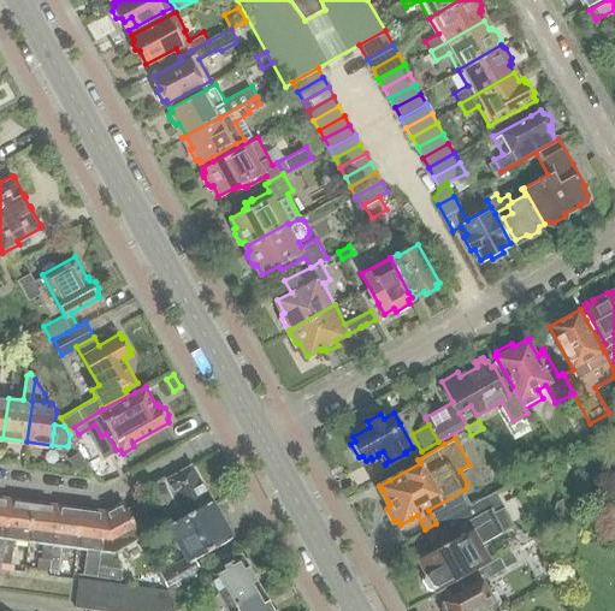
[(78,450),(71,455),(78,467),(86,462),(78,450)]
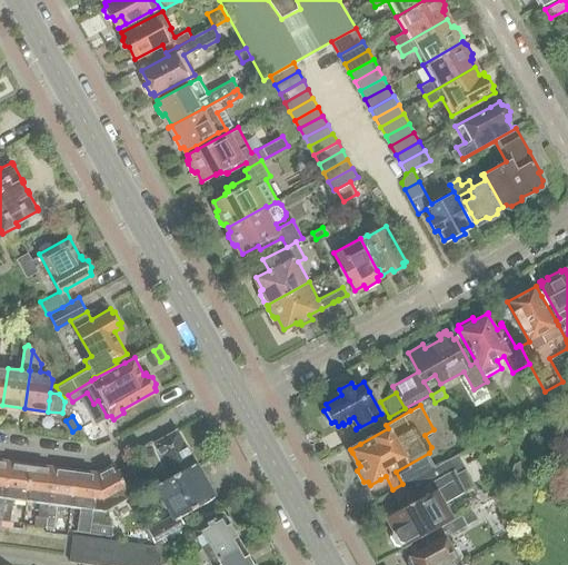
[(162,482),(197,463),(177,427),(153,440),(152,438),(138,446),(148,464),(147,465),(152,477),(158,474),(162,482)]
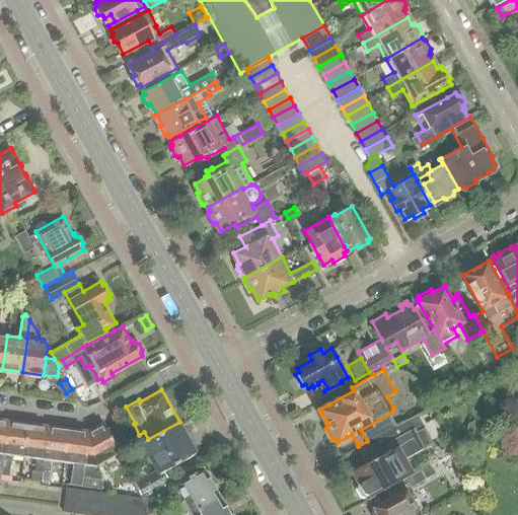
[(461,389),(452,394),(455,401),(464,396),(461,389)]
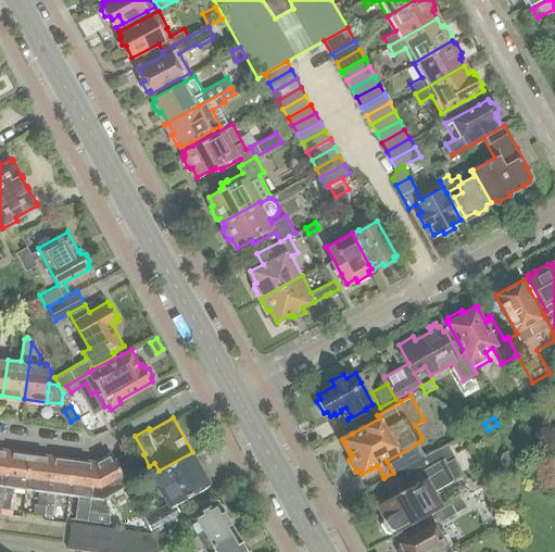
[(396,493),(378,503),(383,514),(385,514),(386,517),(383,518),(382,522),(387,529),(391,530),(393,529),(394,532),(412,523),(444,505),(436,490),(465,474),(448,442),(393,473),(383,478),(388,476),(393,486),(389,488),(389,489),(392,487),(396,493)]
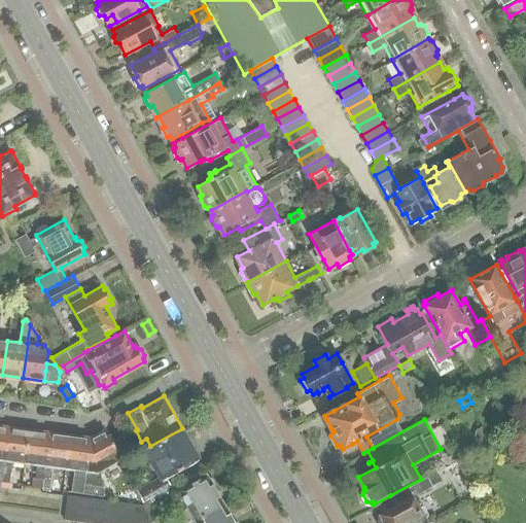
[(0,479),(2,480),(8,426),(1,425),(0,423),(0,479)]
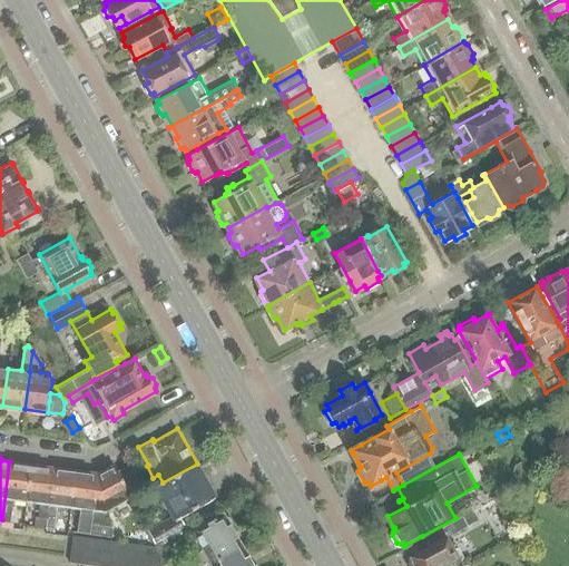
[(13,499),(27,501),(31,465),(28,464),(26,461),(20,461),(17,462),(9,461),(2,519),(11,520),(11,513),(13,499)]
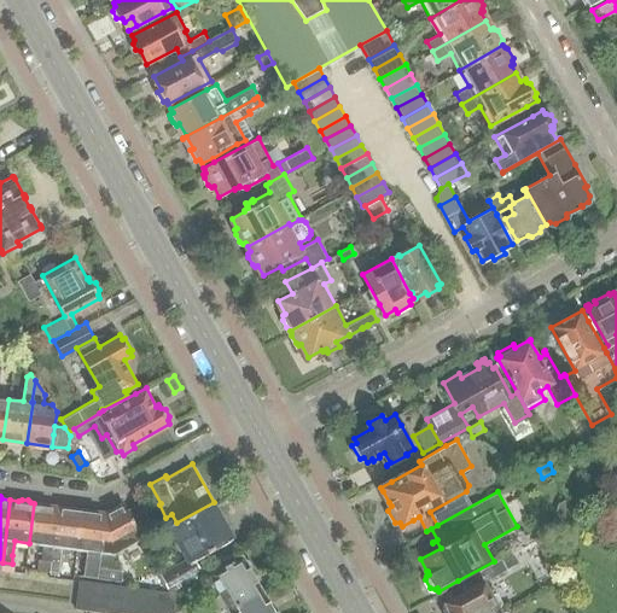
[(133,519),(143,537),(158,529),(149,511),(143,501),(128,508),(133,519)]
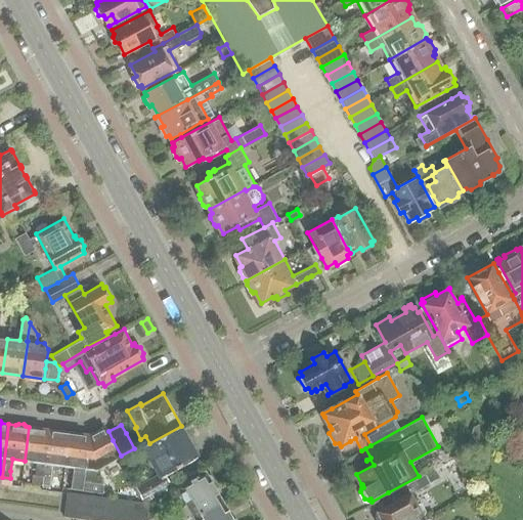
[(29,427),(25,461),(37,462),(35,473),(43,474),(49,429),(42,428),(40,426),(35,426),(32,427),(29,427)]
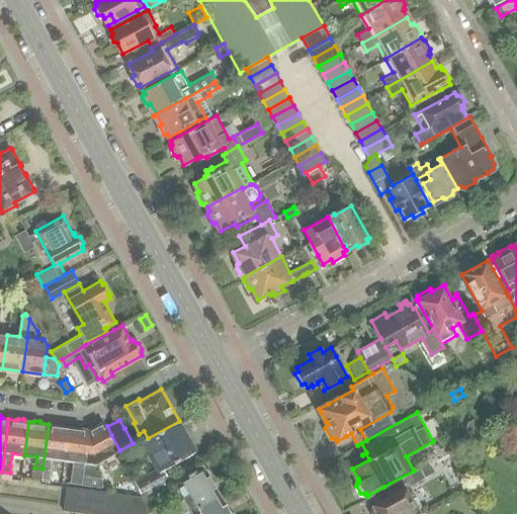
[(183,430),(179,421),(148,438),(141,442),(155,467),(134,479),(141,491),(148,487),(151,494),(172,482),(168,476),(164,468),(195,451),(187,436),(185,438),(181,431),(183,430)]
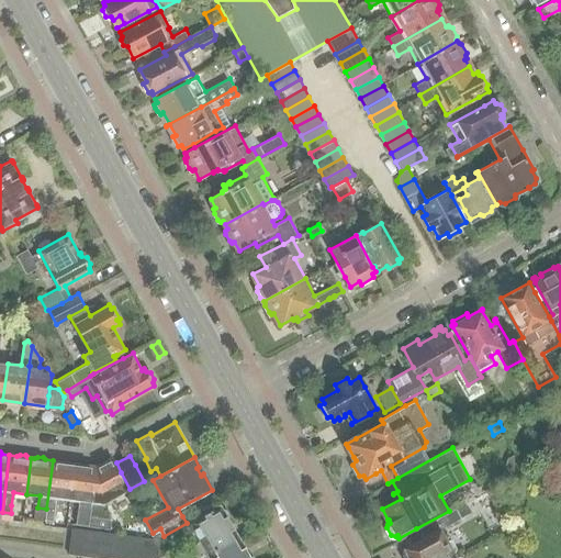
[(91,502),(89,524),(111,526),(110,513),(107,502),(130,489),(121,472),(116,462),(113,458),(112,459),(109,458),(103,460),(102,464),(97,467),(96,466),(91,502)]
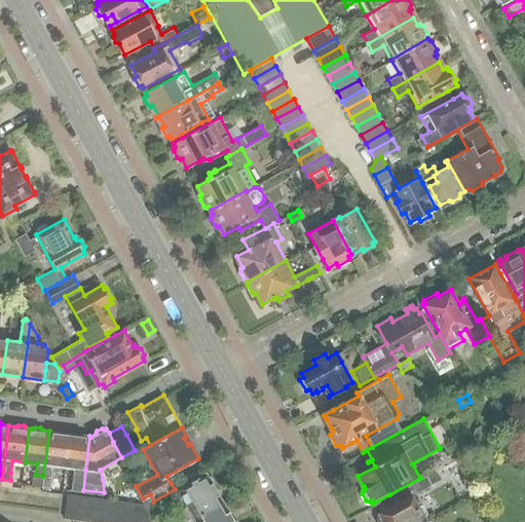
[(49,431),(42,485),(50,486),(51,478),(53,465),(66,468),(70,434),(67,434),(65,431),(59,431),(57,432),(49,431)]
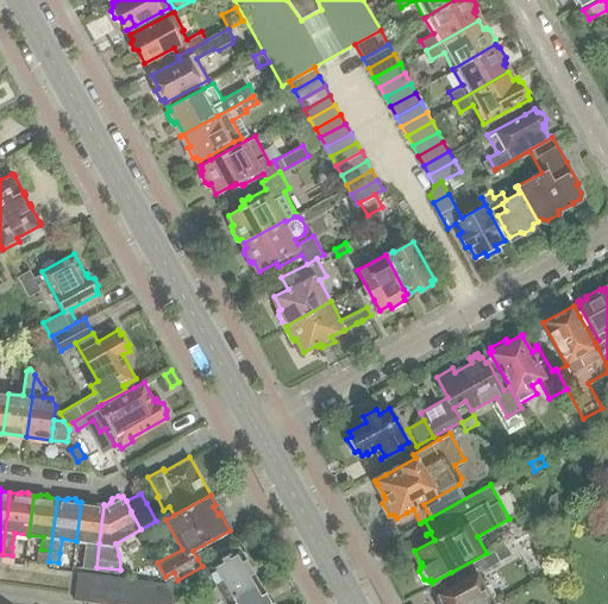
[(81,502),(76,541),(87,542),(83,565),(96,567),(99,543),(104,504),(96,504),(94,502),(88,501),(85,502),(81,502)]
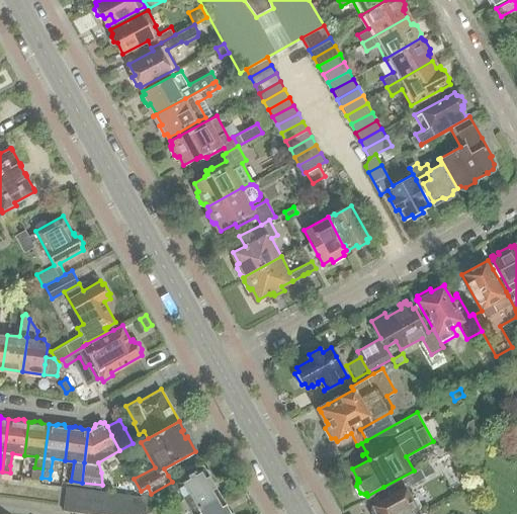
[(429,462),(421,467),(425,476),(434,470),(429,462)]
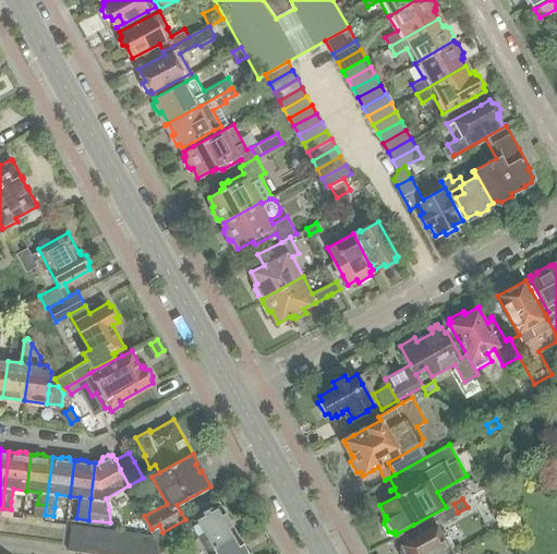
[(209,506),(189,517),(198,534),(183,549),(186,553),(201,553),(238,533),(227,515),(228,512),(225,505),(221,505),(219,501),(209,506)]
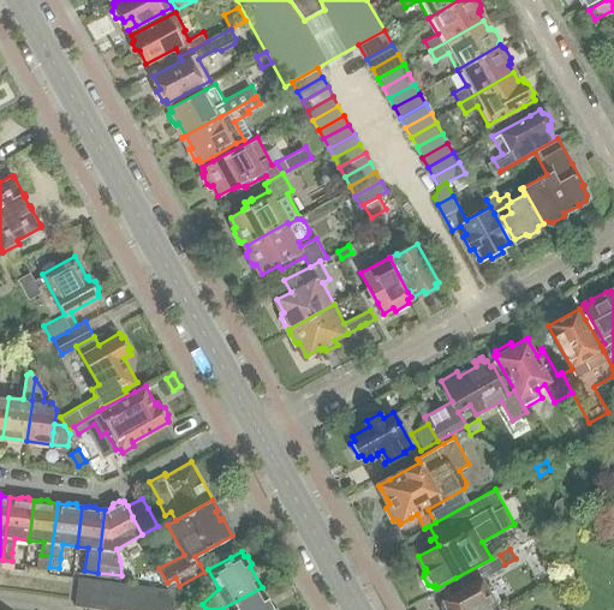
[(37,564),(49,567),(51,556),(41,555),(39,554),(37,564)]
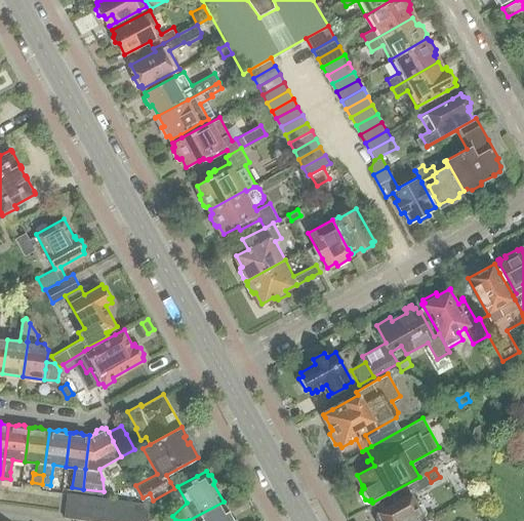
[(385,508),(377,512),(381,520),(415,520),(426,516),(425,515),(427,511),(422,505),(418,503),(412,492),(411,492),(409,489),(414,487),(416,490),(431,482),(427,474),(419,477),(389,493),(389,494),(390,497),(389,498),(389,497),(381,502),(378,504),(378,505),(383,503),(385,508)]
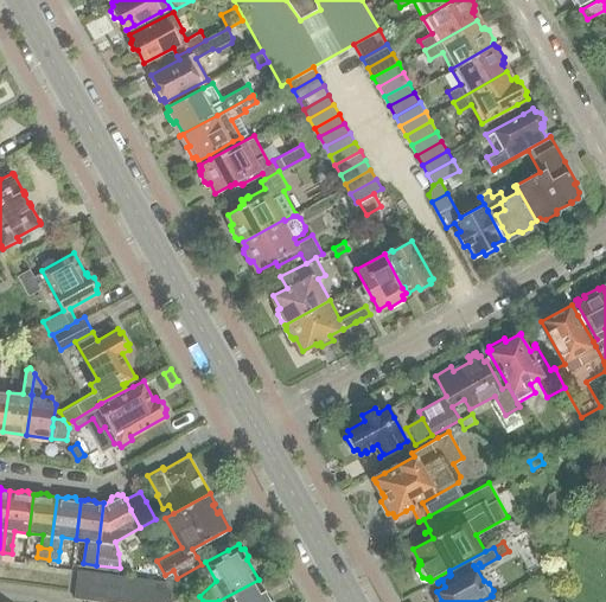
[(88,597),(90,597),(94,570),(78,568),(75,596),(77,596),(77,595),(88,596),(88,597)]
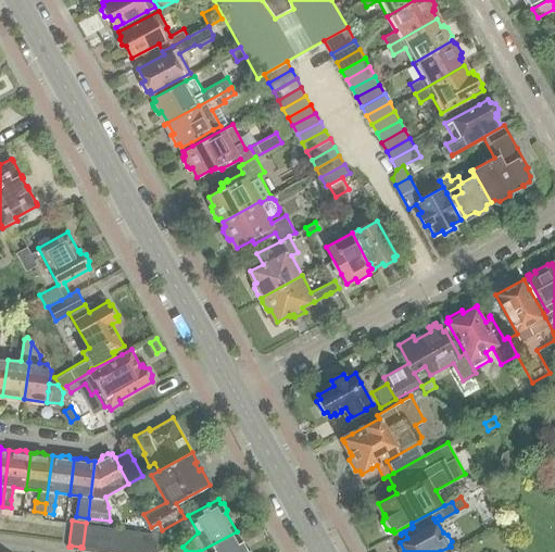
[(93,550),(96,550),(99,524),(86,523),(83,548),(84,548),(93,549),(93,550)]
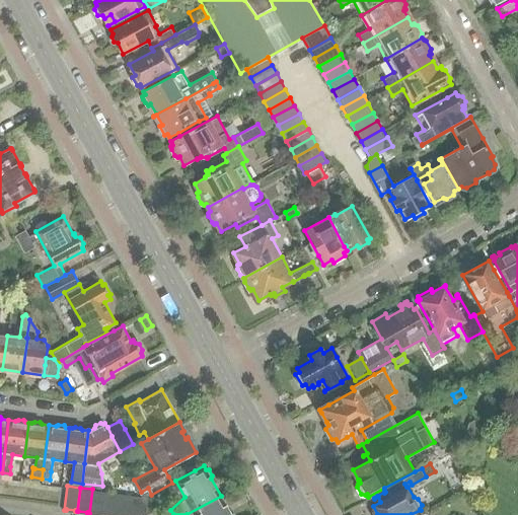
[(104,491),(92,489),(89,513),(90,513),(90,512),(99,513),(99,514),(101,514),(104,491)]
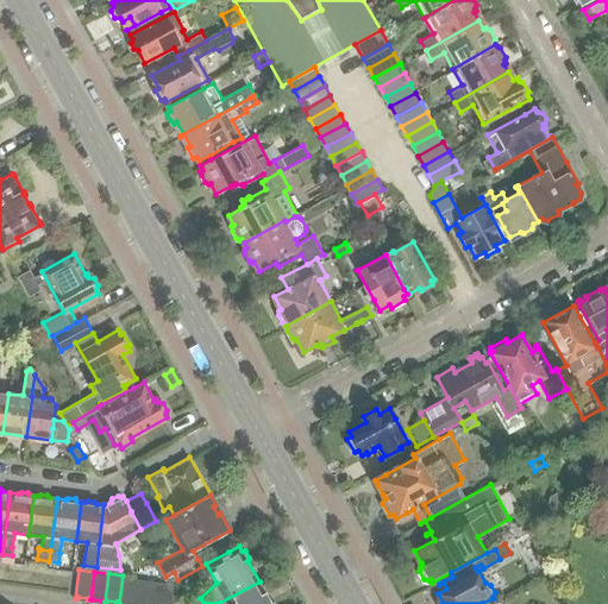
[(131,603),(133,603),(137,577),(123,576),(119,603),(120,603),(131,603)]
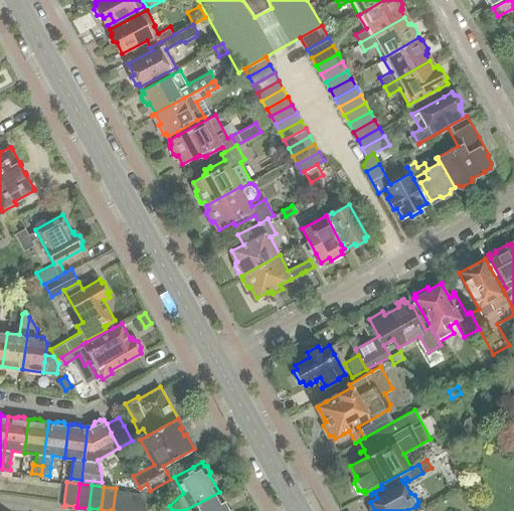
[(125,510),(128,490),(116,488),(113,510),(125,510)]
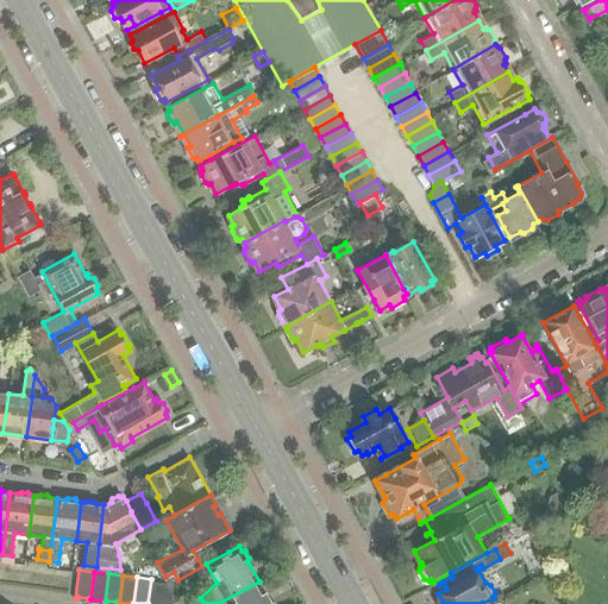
[(161,603),(164,580),(151,579),(148,603),(161,603)]
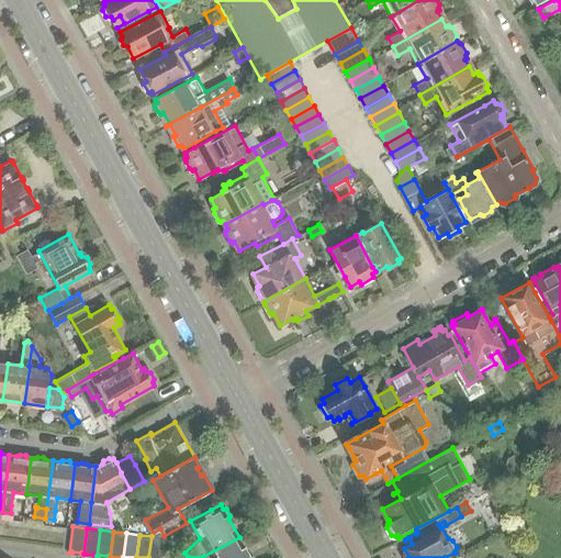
[(152,536),(148,557),(155,557),(171,550),(165,538),(152,536)]
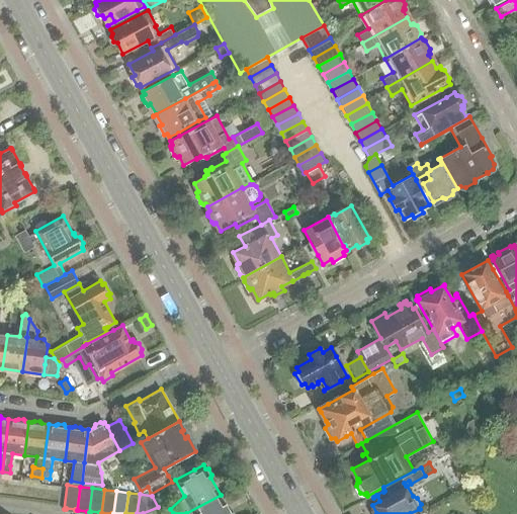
[(234,513),(230,512),(221,495),(186,513),(234,513)]
